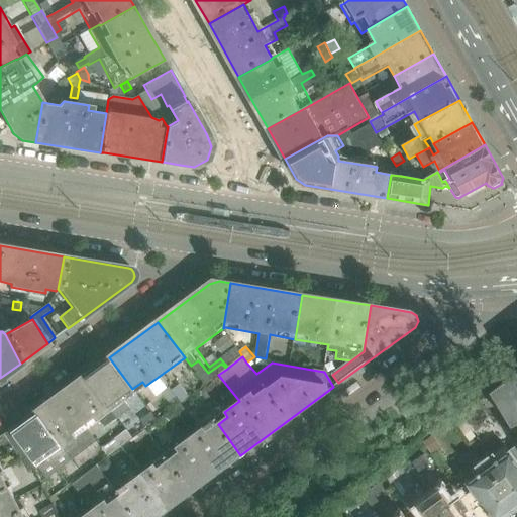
[(130,410),(124,402),(122,397),(132,389),(109,357),(61,394),(87,430),(99,421),(105,429),(130,410)]
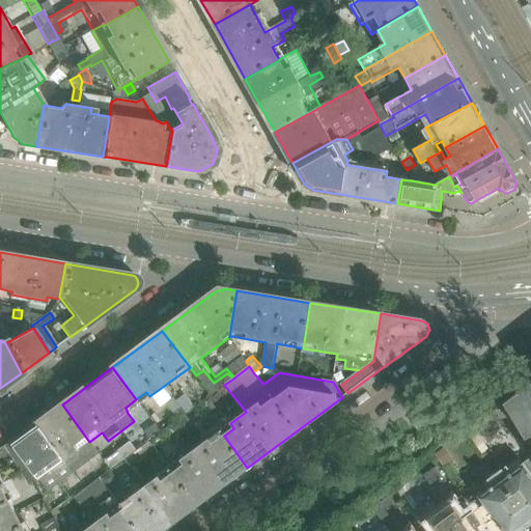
[(530,383),(504,402),(530,446),(530,383)]
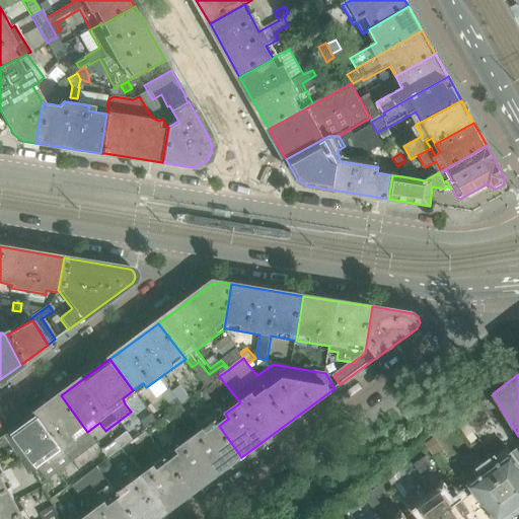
[(225,394),(217,383),(202,394),(210,405),(225,394)]
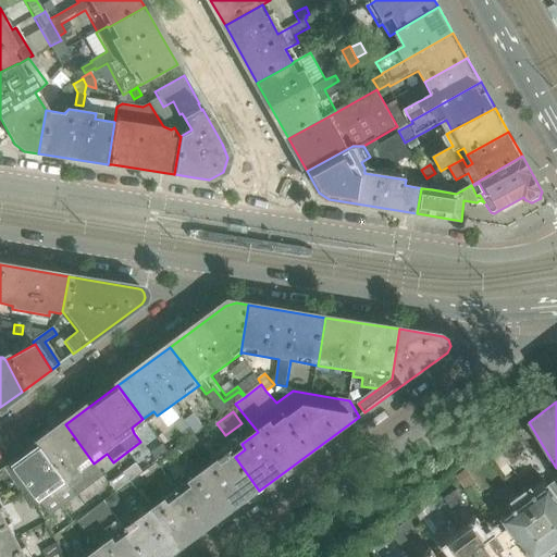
[(203,428),(193,415),(185,421),(195,434),(203,428)]
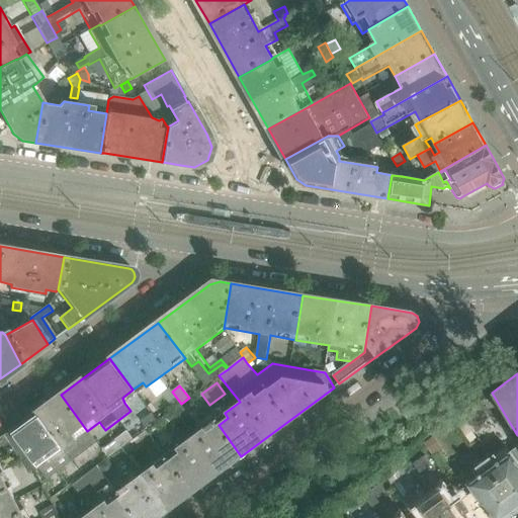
[(108,459),(102,450),(87,431),(61,395),(11,431),(28,457),(34,468),(38,467),(49,459),(69,488),(72,486),(83,477),(97,467),(103,463),(107,460),(108,459)]
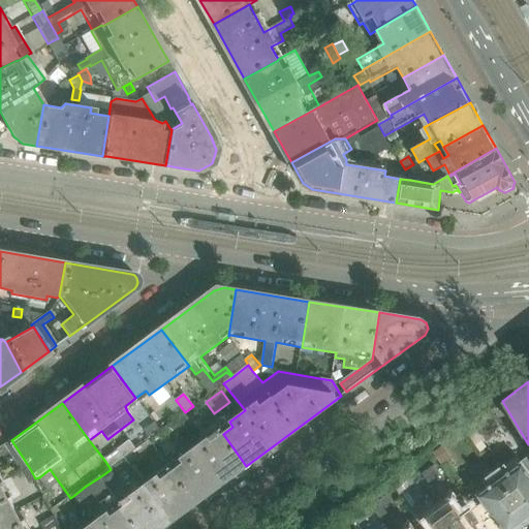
[(416,428),(428,419),(422,411),(409,419),(411,422),(411,423),(416,428)]
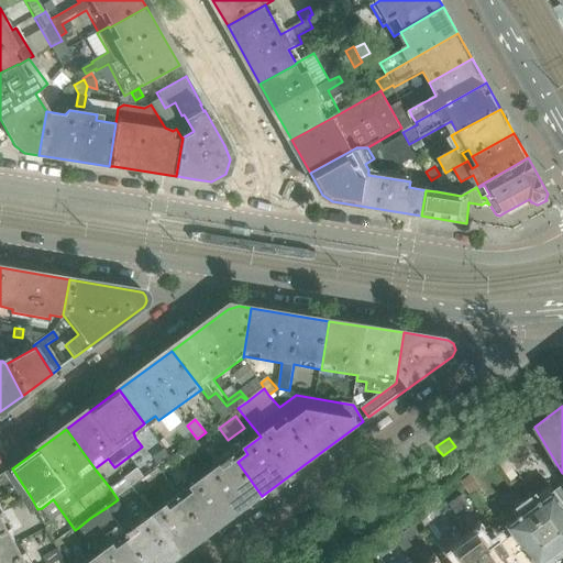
[(205,451),(197,441),(186,449),(195,459),(205,451)]
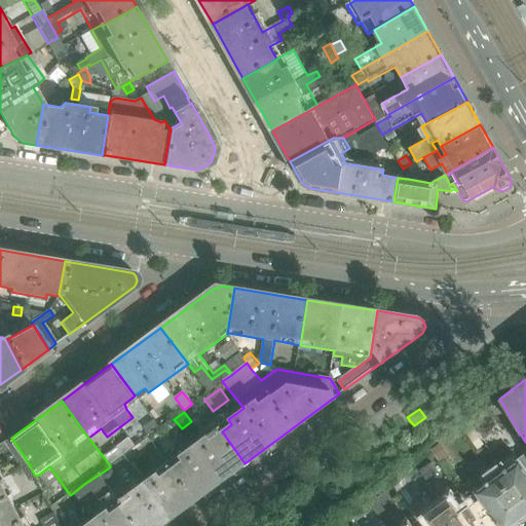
[(159,428),(150,416),(136,427),(145,439),(159,428)]
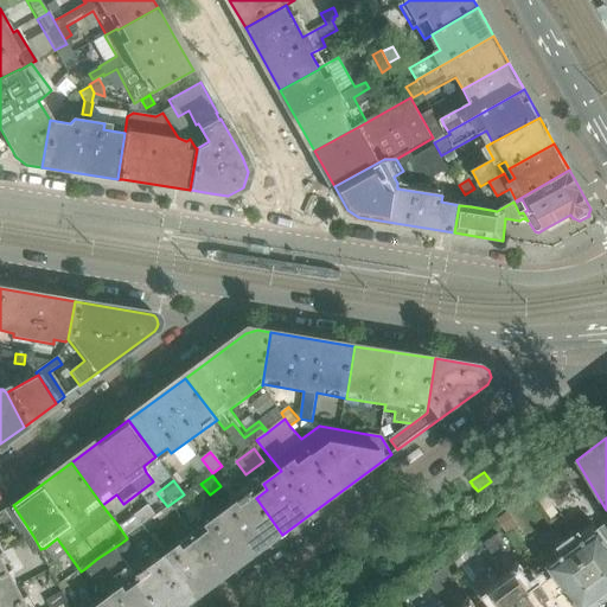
[(209,497),(199,484),(189,492),(198,505),(209,497)]
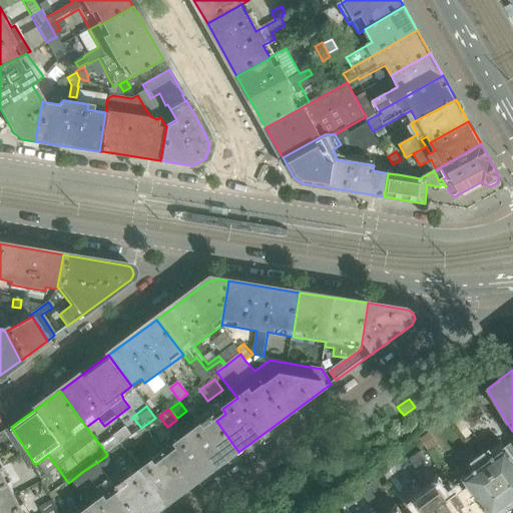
[(190,488),(238,452),(216,421),(206,429),(202,425),(188,435),(185,430),(160,448),(167,458),(190,488)]
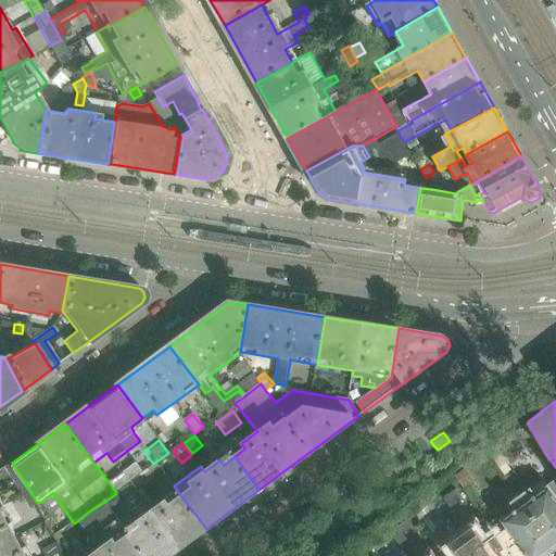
[(512,472),(501,456),(494,460),(505,477),(512,472)]
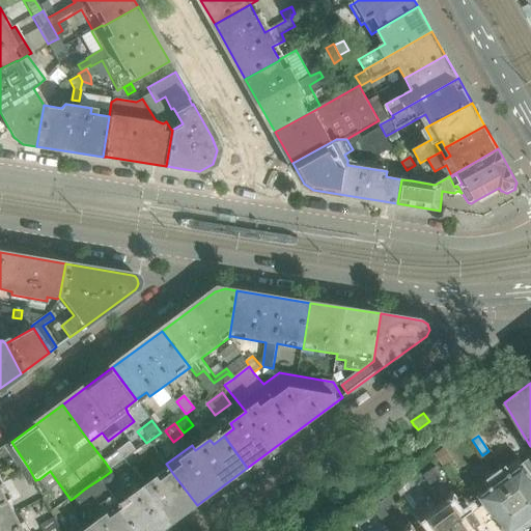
[(29,469),(11,442),(4,446),(22,473),(29,469)]
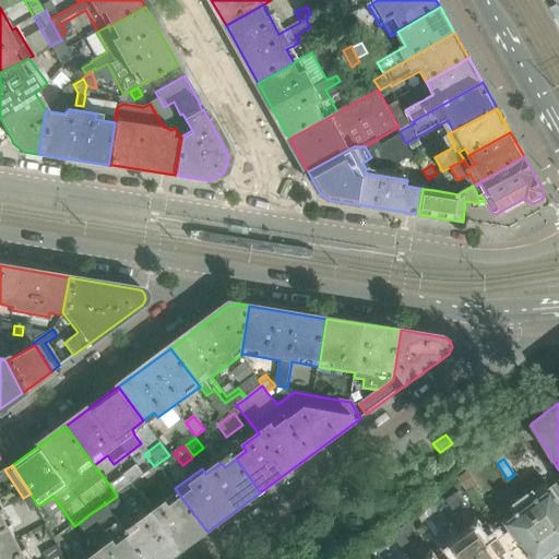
[(474,485),(465,473),(458,479),(466,490),(474,485)]
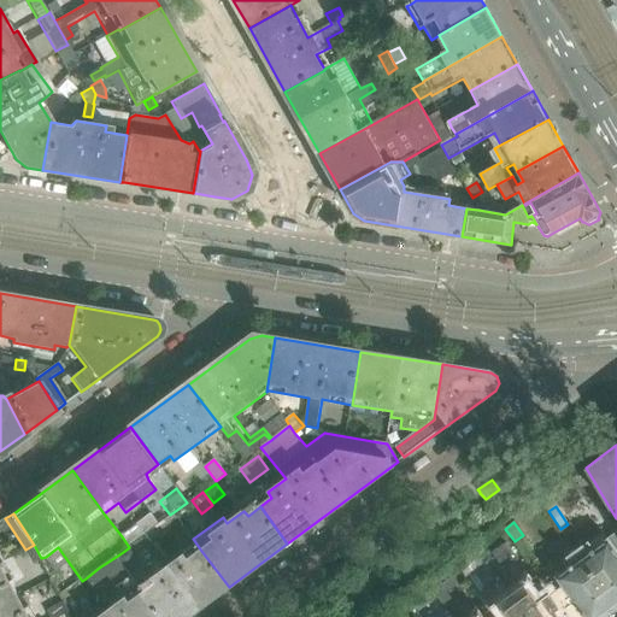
[(580,538),(570,523),(568,524),(560,529),(570,544),(580,538)]
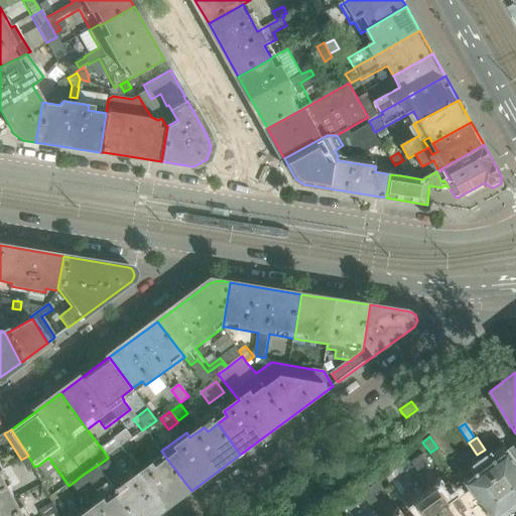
[(108,456),(120,446),(114,439),(102,448),(108,458),(109,457),(108,456)]
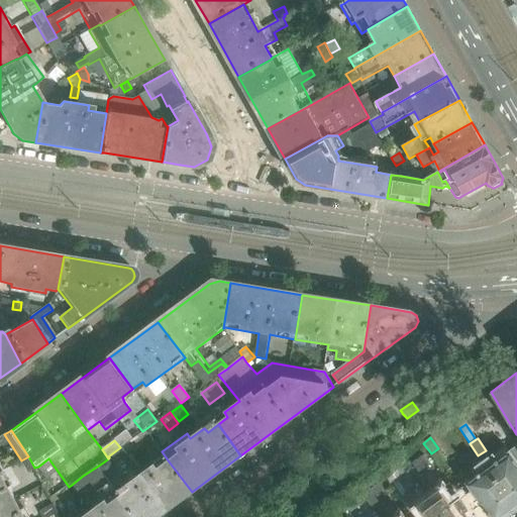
[(134,450),(127,441),(121,447),(128,455),(134,450)]
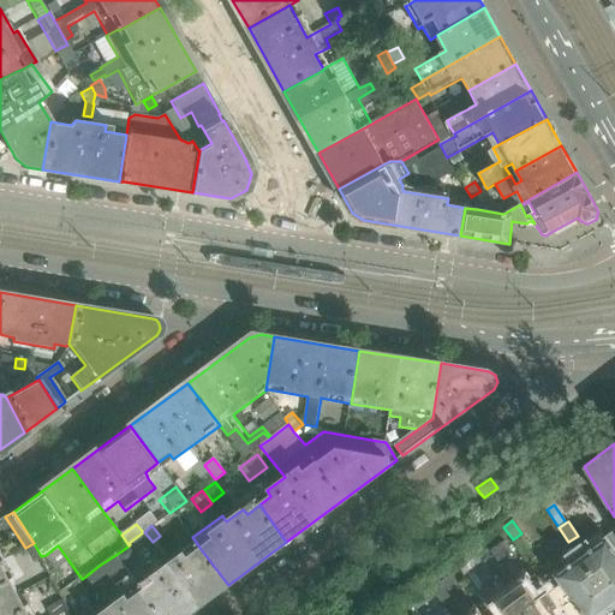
[(599,530),(573,549),(614,604),(614,530),(605,537),(599,530)]
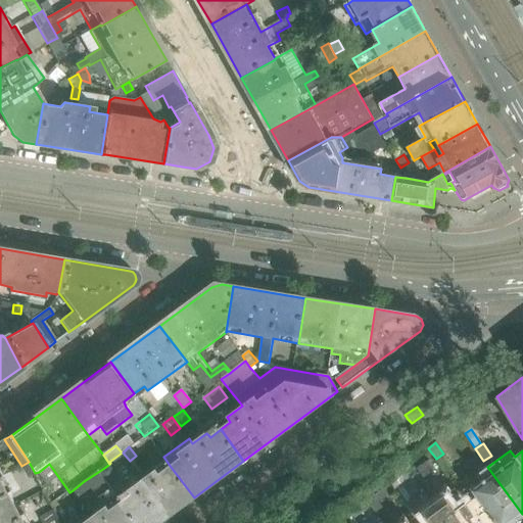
[(2,477),(8,474),(0,460),(0,514),(17,505),(2,477)]
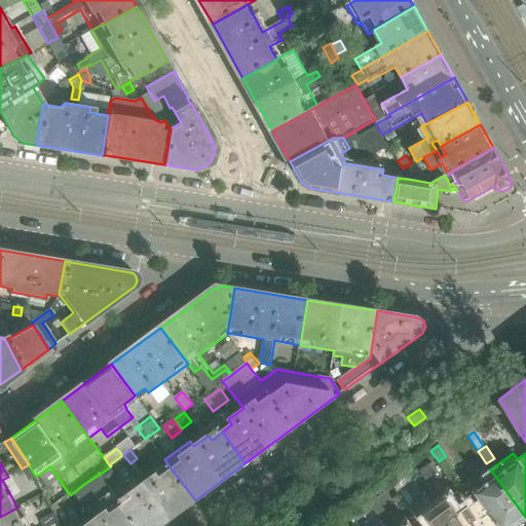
[(439,473),(431,462),(419,472),(426,482),(439,473)]
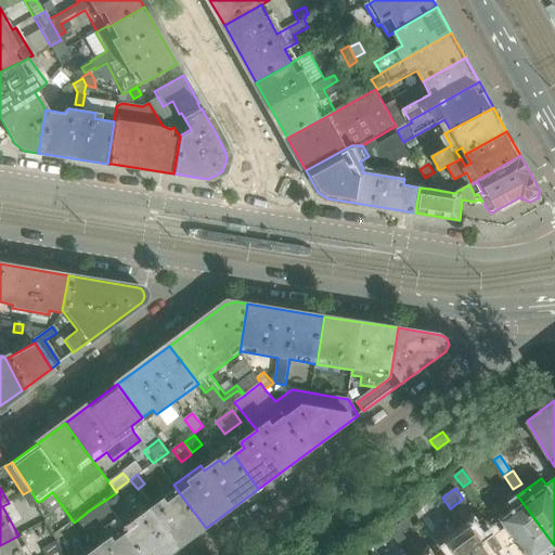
[(37,502),(30,490),(23,494),(30,506),(37,502)]
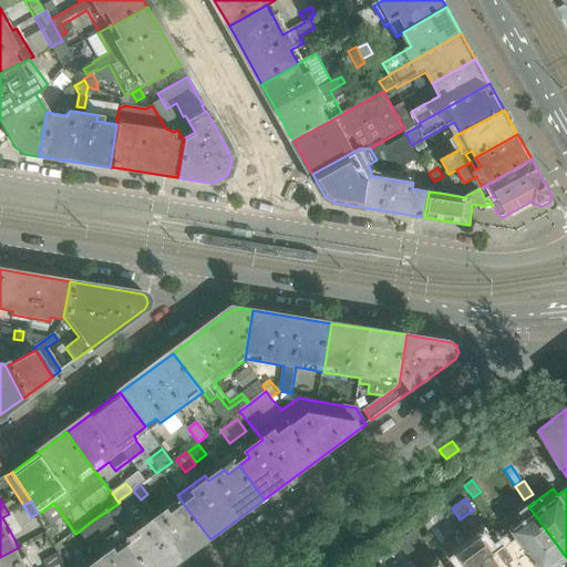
[(113,507),(106,512),(114,522),(121,517),(122,511),(117,504),(113,507)]
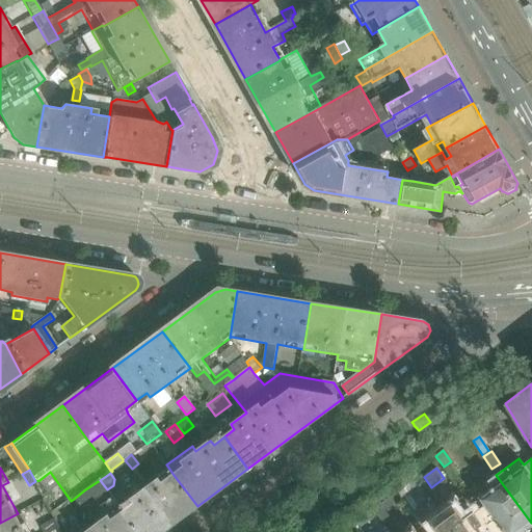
[(137,531),(162,531),(197,506),(174,475),(163,482),(160,478),(131,499),(134,504),(124,512),(137,531)]
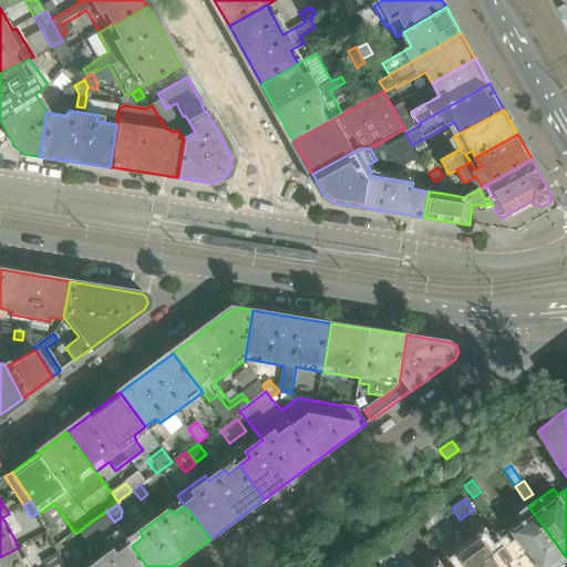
[(506,524),(516,538),(505,546),(521,566),(557,566),(558,566),(566,558),(566,557),(528,506),(506,524)]
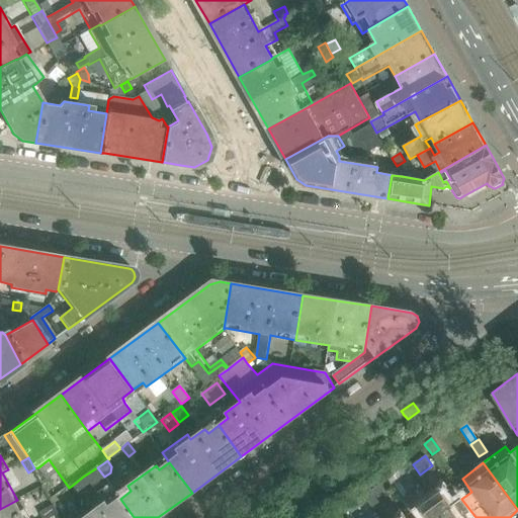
[(421,489),(412,477),(408,470),(404,464),(395,471),(401,479),(402,478),(406,482),(414,494),(421,489)]
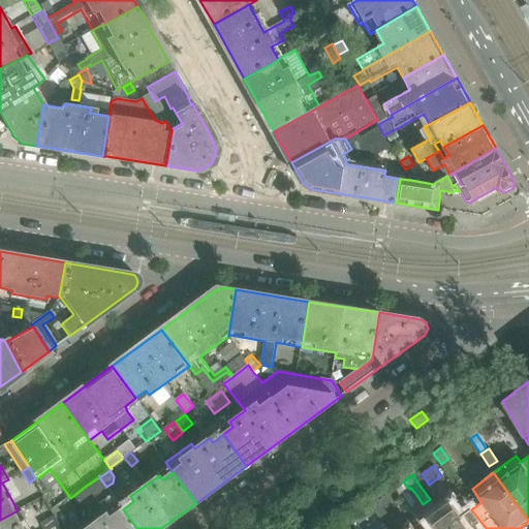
[(136,528),(123,509),(112,495),(113,495),(106,487),(99,477),(85,487),(73,496),(94,523),(86,528),(136,528)]
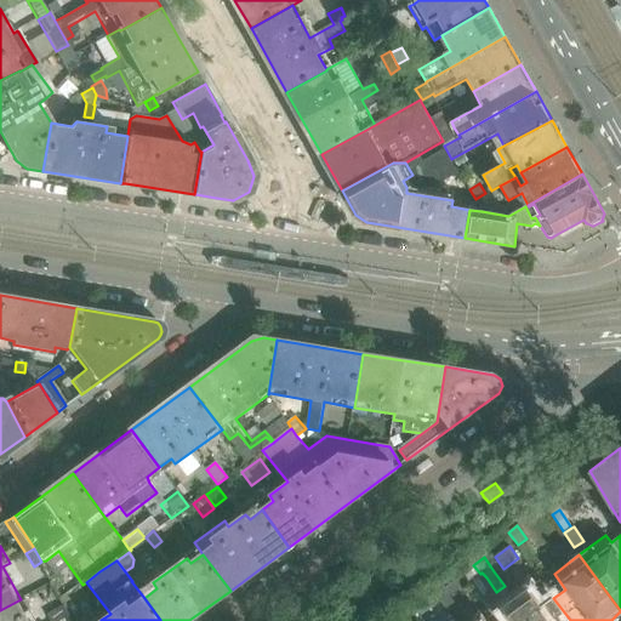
[(467,584),(480,574),(473,565),(461,574),(467,584)]
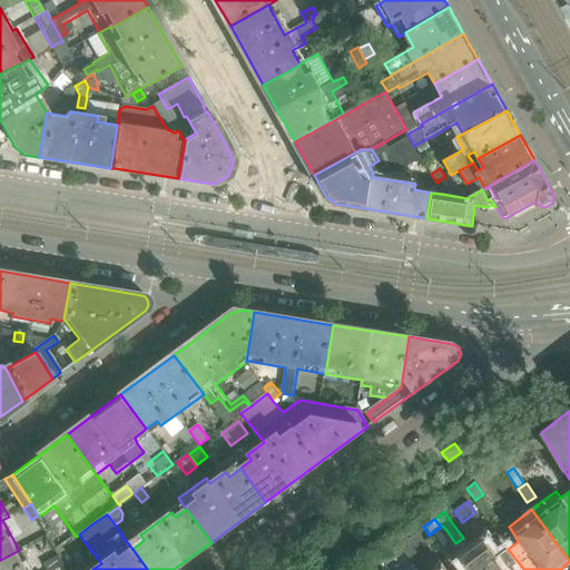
[(412,548),(428,537),(423,529),(400,546),(405,552),(412,548)]
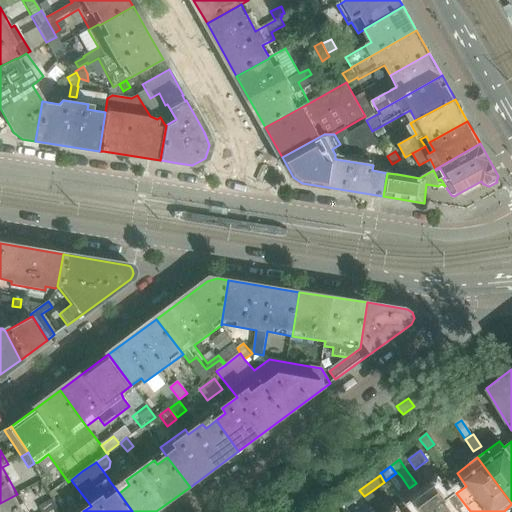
[(354,504),(364,496),(359,490),(358,488),(347,496),(353,503),(354,504)]
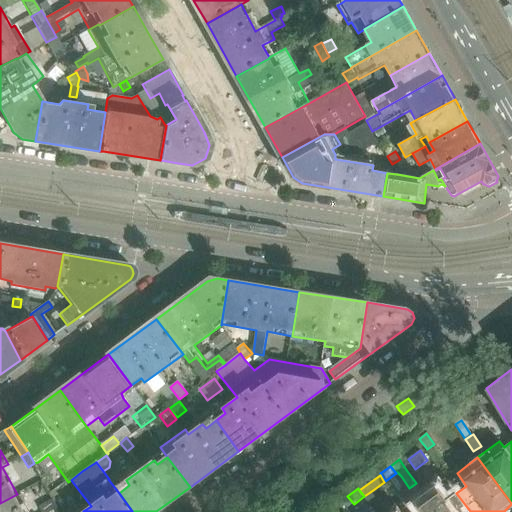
[(439,491),(429,499),(438,511),(470,511),(456,493),(454,489),(443,497),(439,491)]
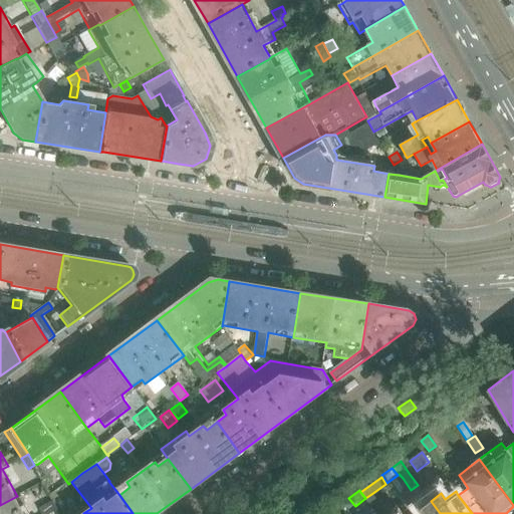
[(379,504),(371,494),(365,498),(372,508),(379,504)]
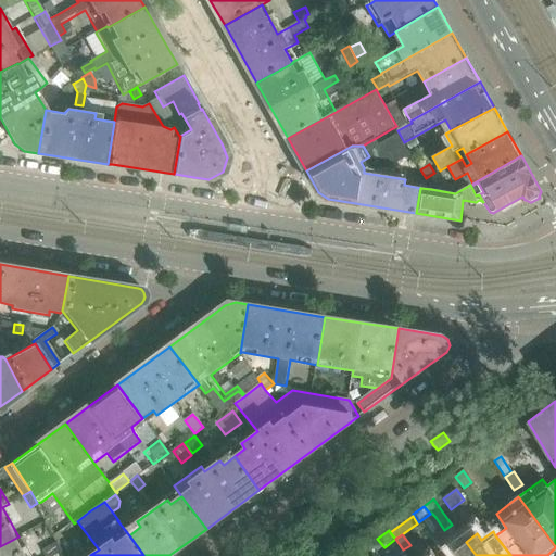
[(28,555),(25,550),(19,536),(0,546),(0,555),(28,555)]
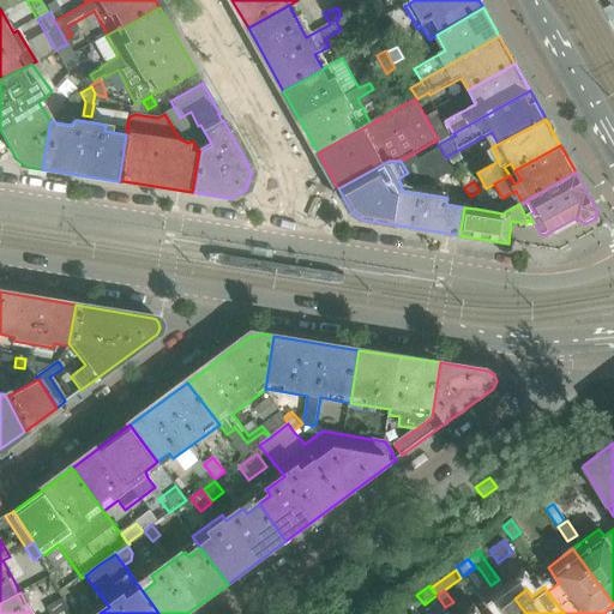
[(50,613),(52,613),(67,606),(62,599),(47,608),(50,613)]
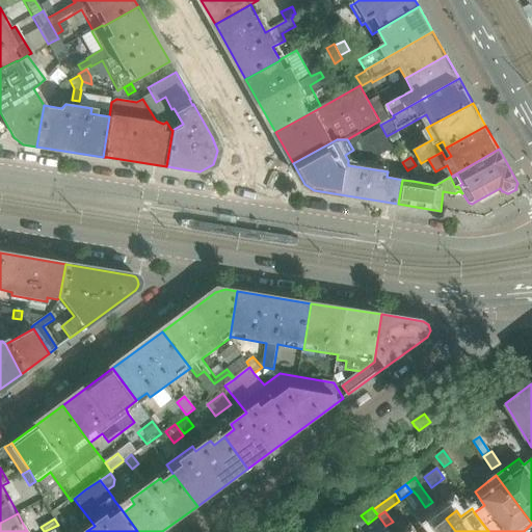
[(440,531),(439,531),(455,531),(446,519),(435,526),(440,531)]
